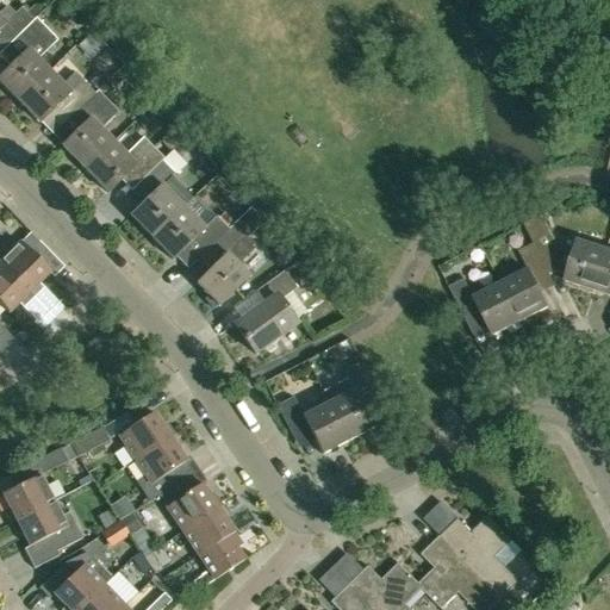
[(33,20),(22,8),(5,24),(0,18),(0,35),(10,44),(33,20)]
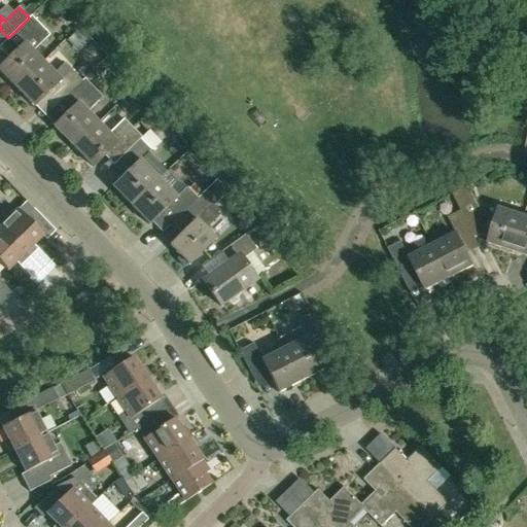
[(42,63),(32,53),(49,35),(33,19),(36,15),(34,13),(29,18),(8,38),(4,42),(14,54),(0,67),(0,72),(15,89),(42,63)]
